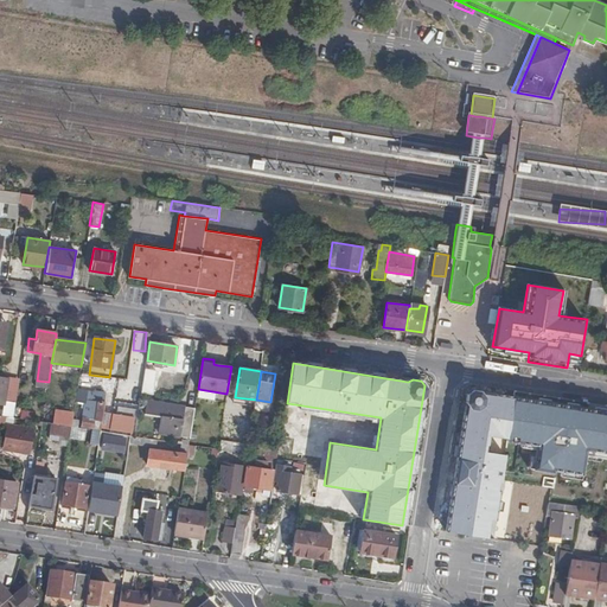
[(0,382),(0,414),(0,415),(13,417),(16,401),(7,400),(10,383),(0,382)]
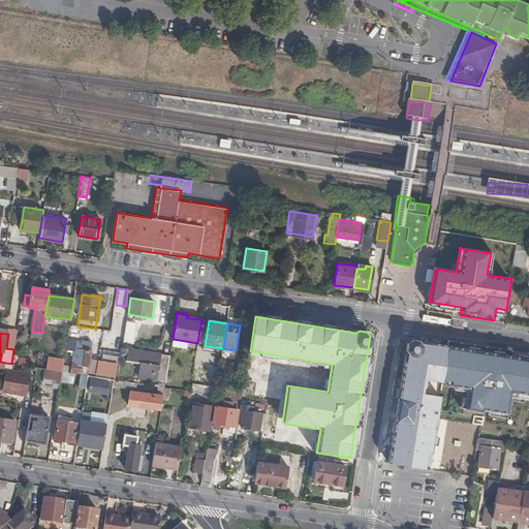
[(13,349),(17,335),(8,334),(6,348),(13,349)]
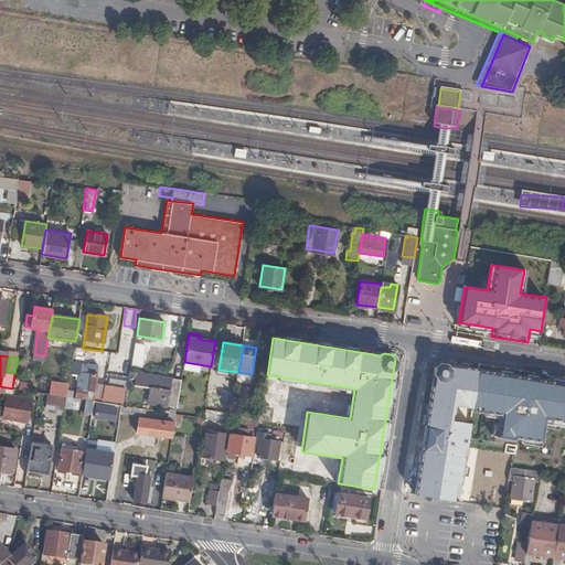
[(471,406),(478,370),(450,366),(447,363),(440,362),(434,365),(432,374),(434,376),(416,496),(456,501),(468,424),(449,420),(452,404),(471,406)]
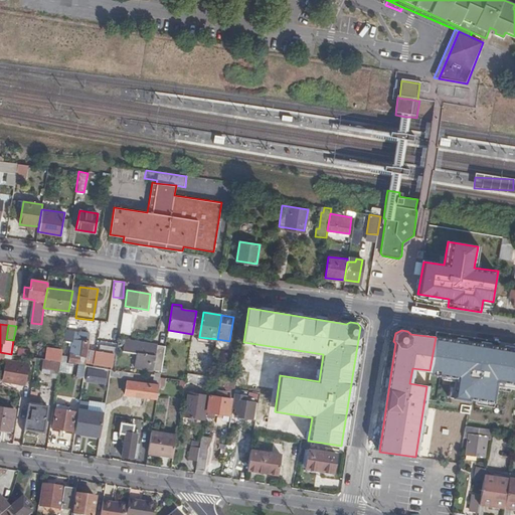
[(73,335),(69,363),(84,365),(90,333),(82,332),(81,336),(73,335)]
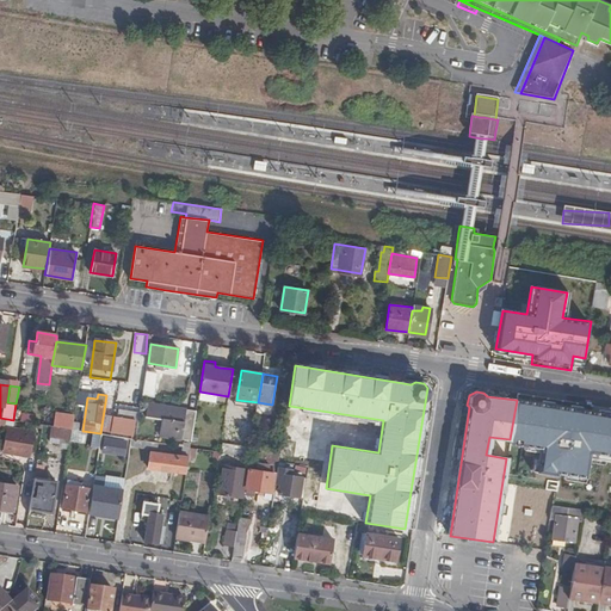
[(610,413),(518,399),(517,400),(510,439),(511,444),(539,449),(536,473),(557,476),(557,474),(586,479),(591,452),(610,456),(610,414),(609,415),(610,413)]
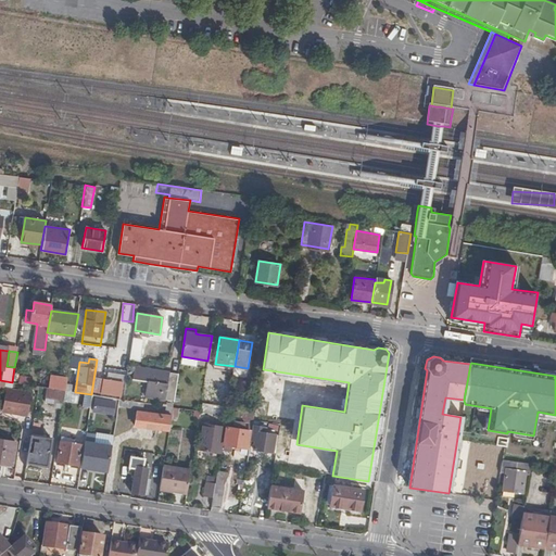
[(214,369),(234,373),(235,366),(215,364),(214,369)]
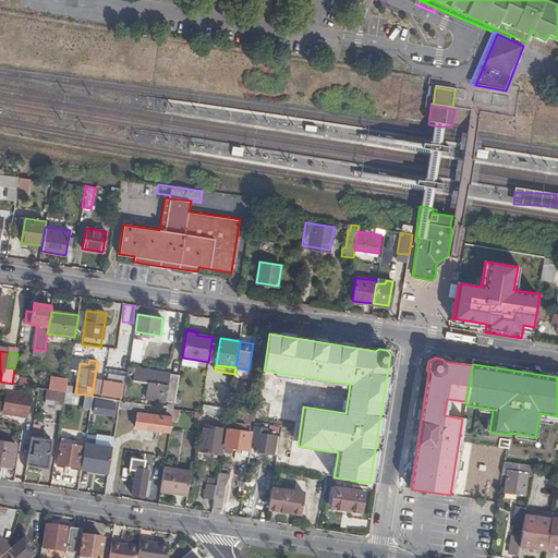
[(147,398),(170,401),(176,402),(176,397),(179,377),(136,371),(135,380),(149,383),(147,398)]
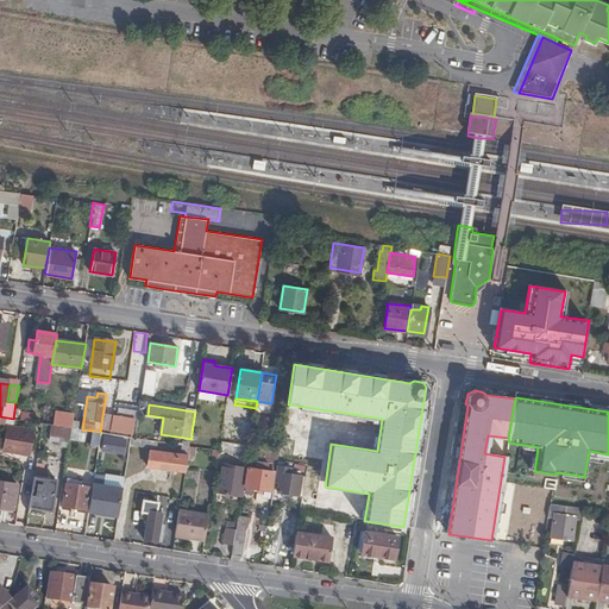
[(114,415),(112,429),(131,432),(133,418),(114,415)]
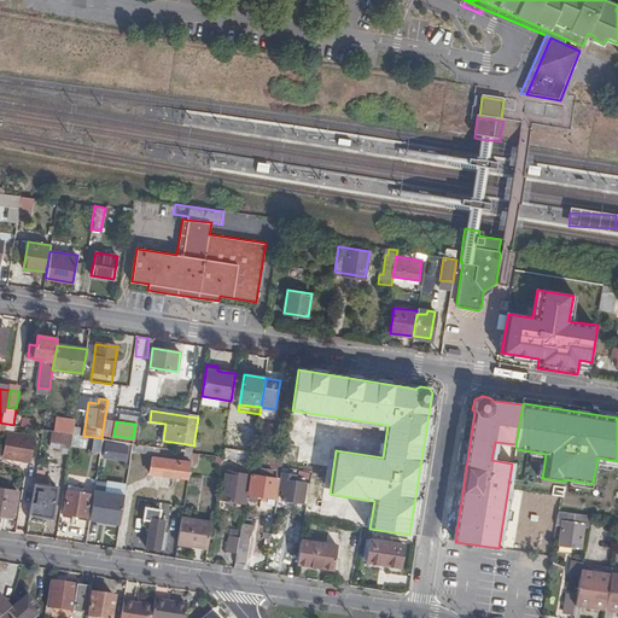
[(59,424),(58,431),(73,433),(74,426),(59,424)]
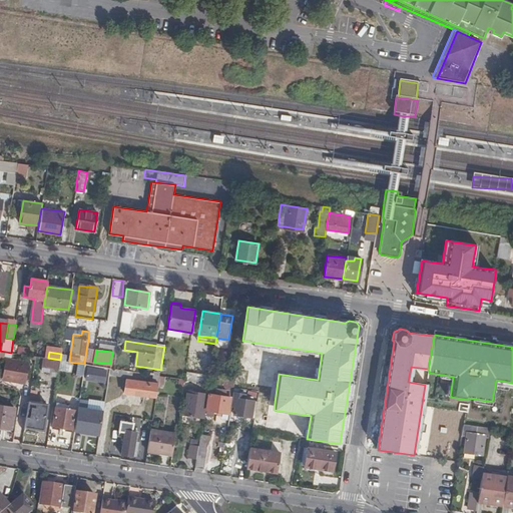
[(29,362),(5,358),(2,380),(26,384),(29,362)]
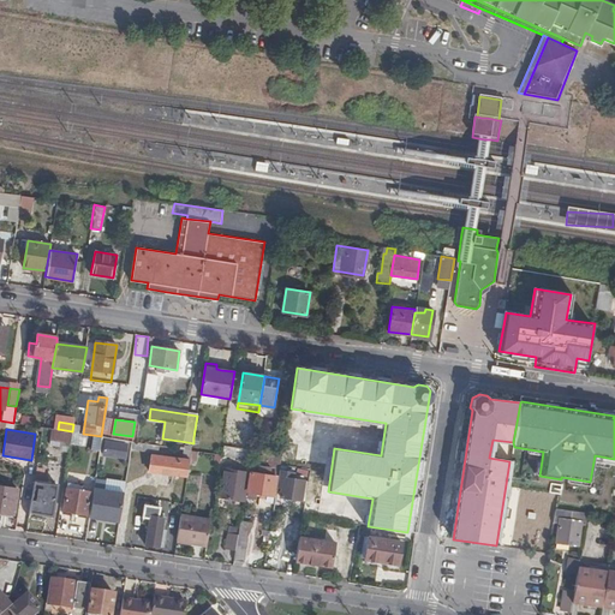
[(58,429),(52,429),(51,440),(71,443),(72,431),(58,429)]
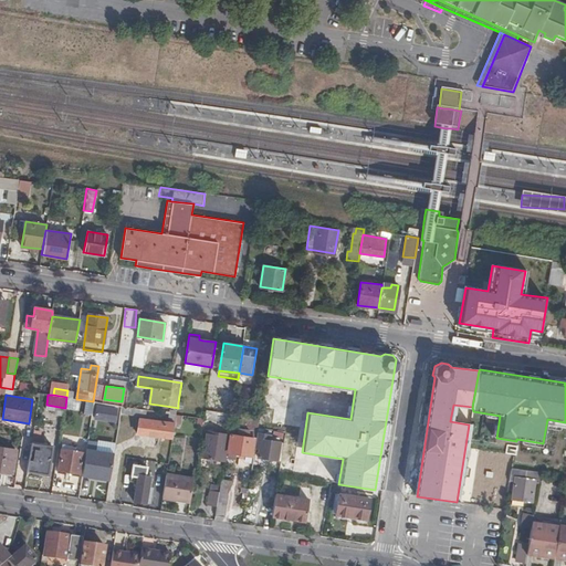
[(117,406),(104,404),(104,408),(97,408),(95,419),(102,419),(102,423),(101,428),(113,430),(114,421),(115,421),(117,406)]
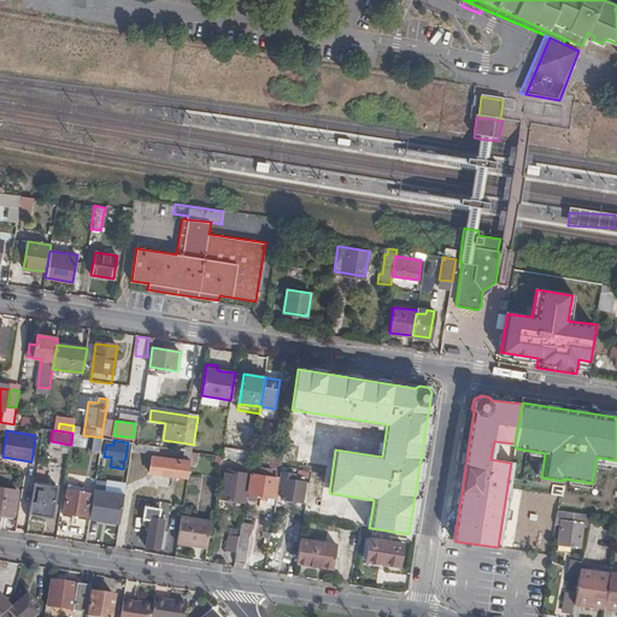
[(71,445),(51,441),(50,446),(60,447),(59,451),(70,452),(71,445)]
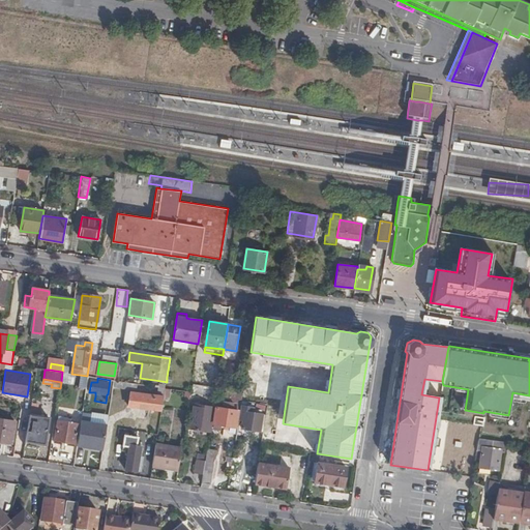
[(115,381),(114,386),(137,389),(138,384),(118,381),(115,381)]
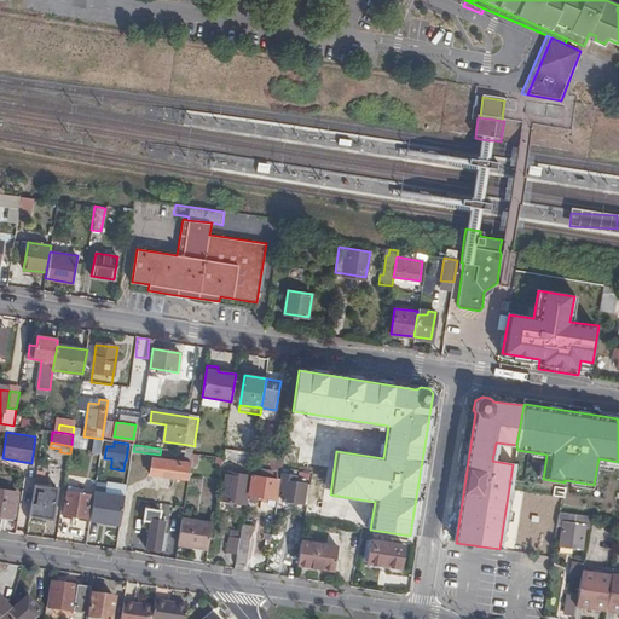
[(192,453),(186,452),(185,463),(154,458),(151,474),(189,479),(191,466),(192,453)]
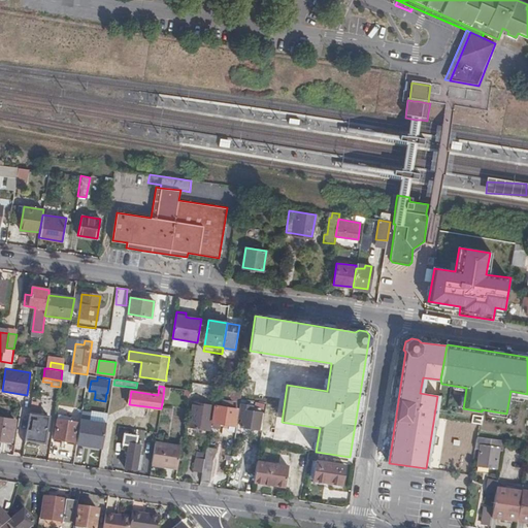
[(240,399),(242,391),(231,389),(230,397),(233,398),(240,399)]
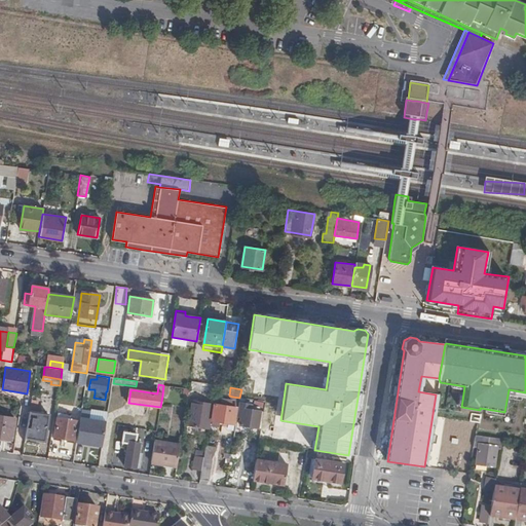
[(73,410),(81,411),(82,410),(83,399),(85,390),(76,389),(73,410)]
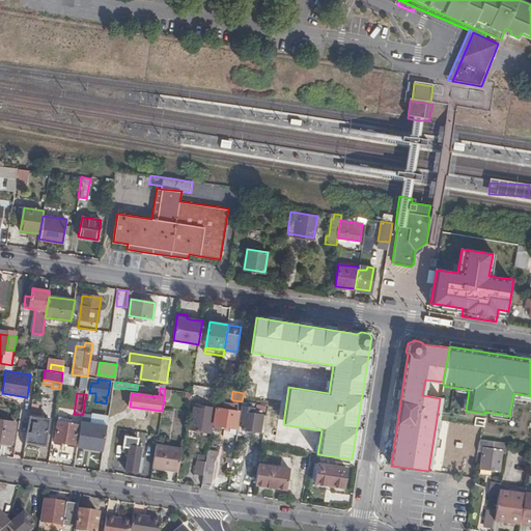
[(216,424),(215,428),(221,429),(222,425),(225,425),(229,399),(224,398),(219,397),(217,408),(215,408),(213,423),(216,424)]
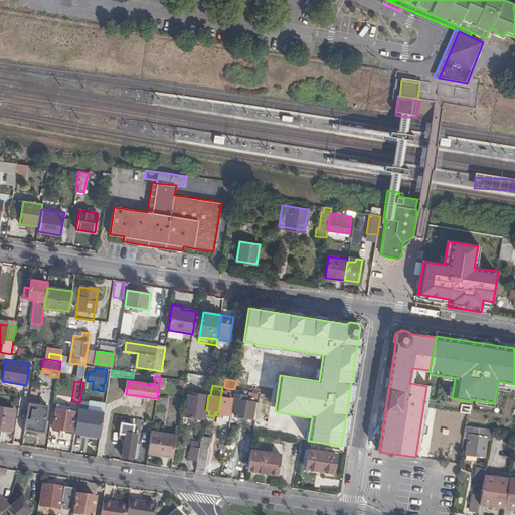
[(222,387),(218,412),(230,414),(233,398),(234,393),(234,389),(227,388),(224,387),(222,387)]
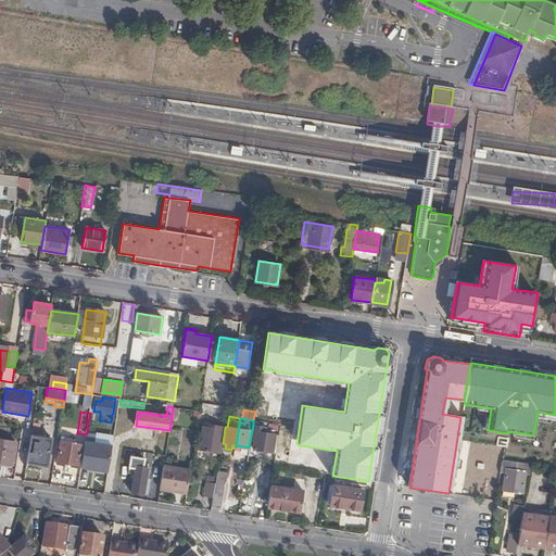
[(225,427),(204,424),(200,449),(220,452),(223,443),(225,427)]
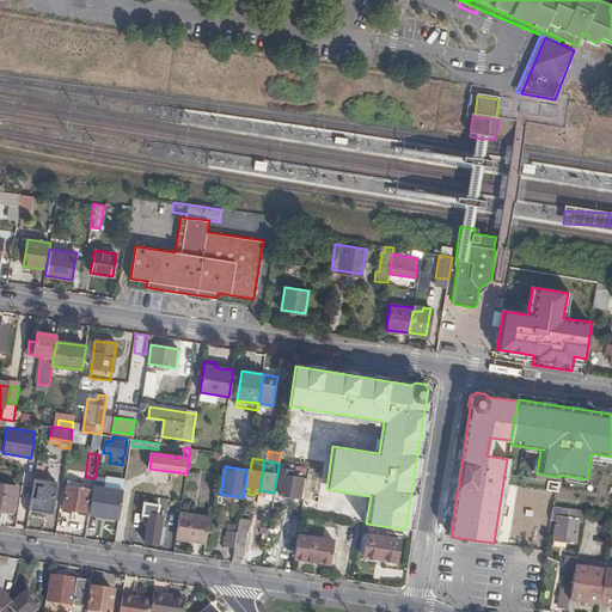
[(279,467),(277,473),(282,476),(280,494),(300,496),(304,478),(292,476),(293,470),(279,467)]
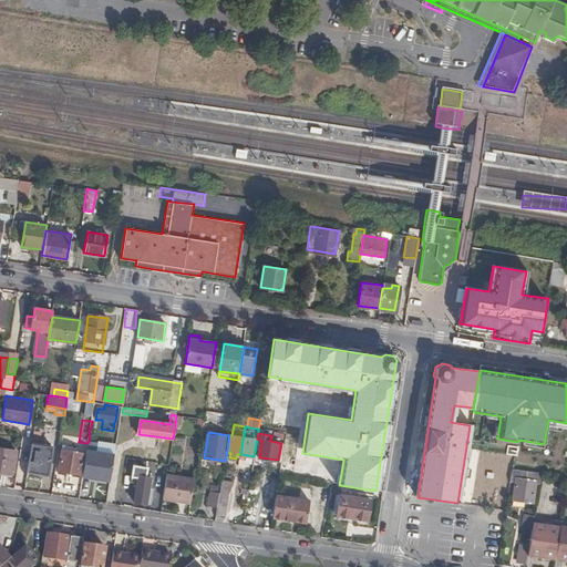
[(32,443),(28,472),(48,475),(52,447),(32,443)]
